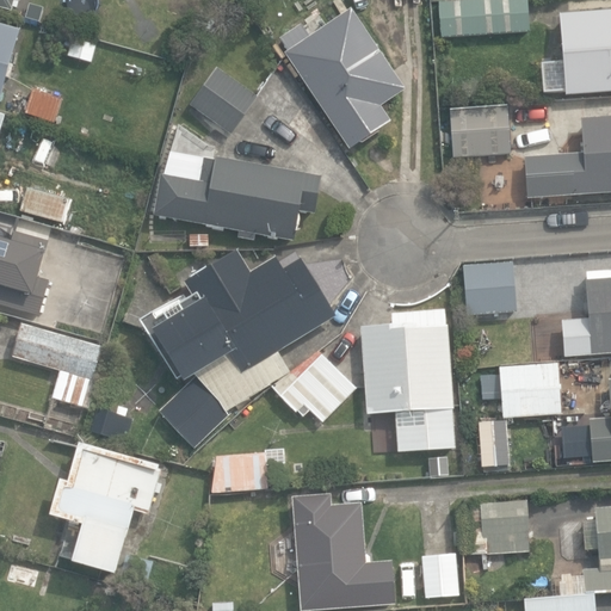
[(0,0),(0,7),(13,11),(16,0),(0,0)]
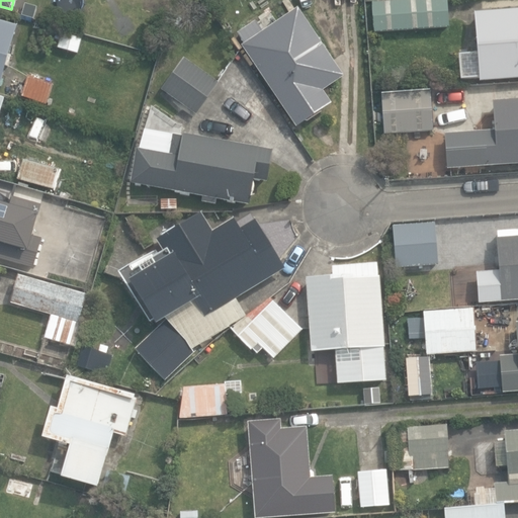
[(398,0),(372,2),(374,34),(450,29),(448,0),(398,0)]
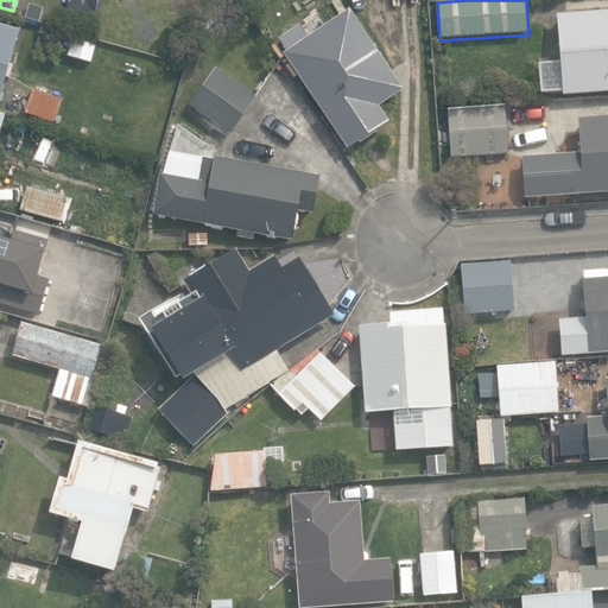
[(284,55),(348,150),(390,121),(379,106),(404,89),(352,10),(309,38),(301,25),(278,39),(287,52),(284,55)]
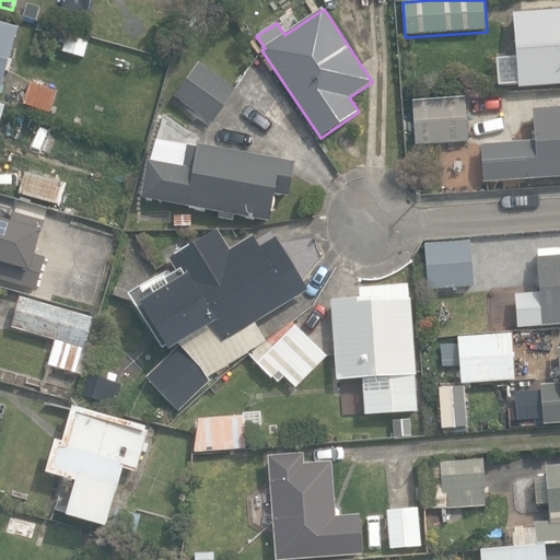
[(520,84),(520,88),(559,84),(559,10),(515,14),(518,56),(497,58),(499,85),(520,84)]
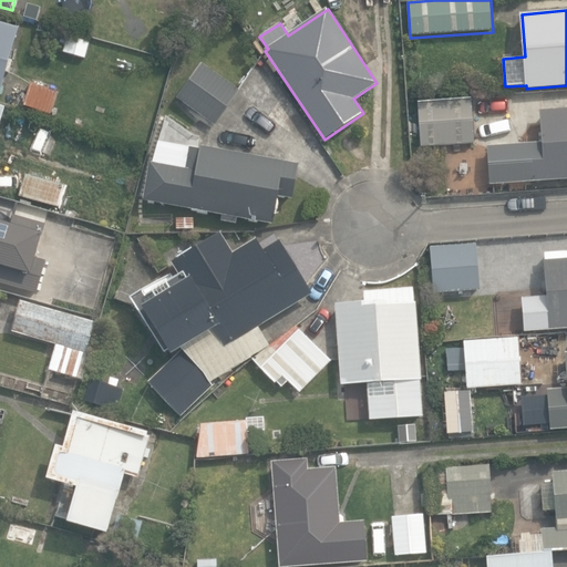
[(0,95),(6,74),(10,75),(13,63),(10,62),(20,29),(0,22),(0,95)]
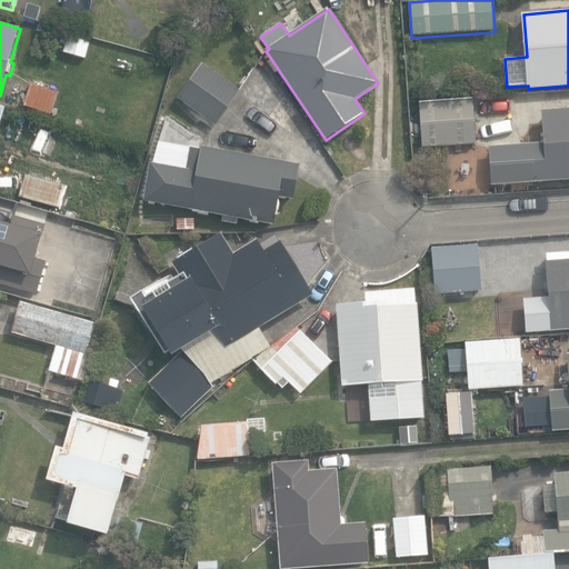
[(85,60),(90,42),(68,36),(62,53),(85,60)]
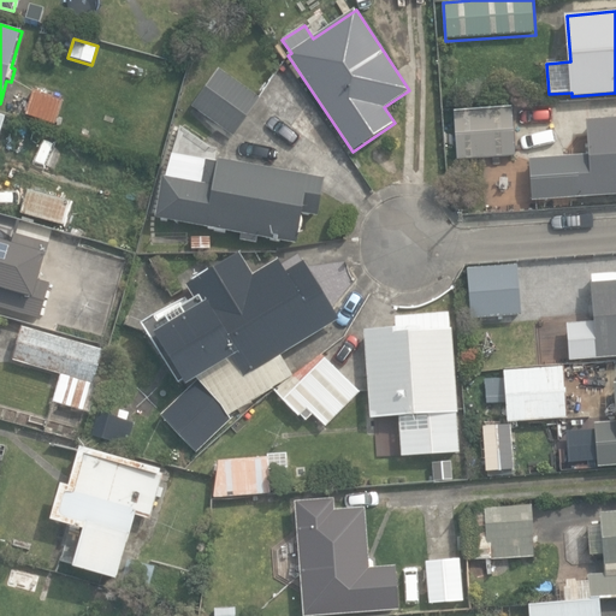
[(193,107),(235,136),(261,99),(259,98),(219,69),(193,107)]
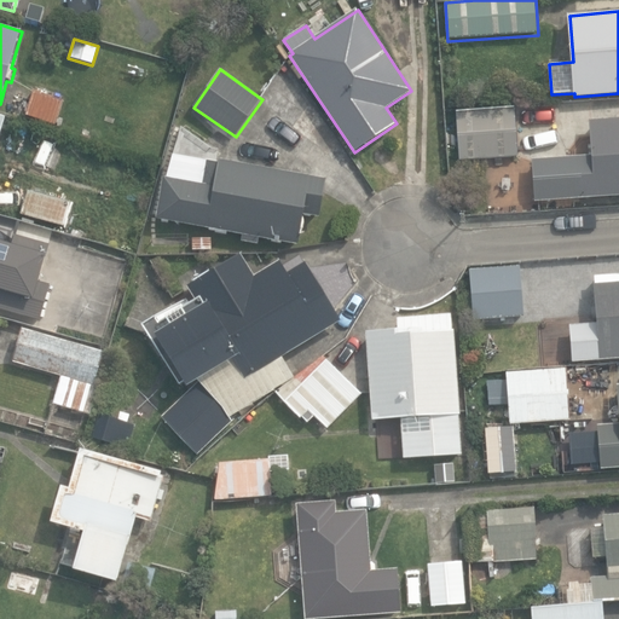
[(56,126),(64,100),(33,91),(24,116),(56,126)]
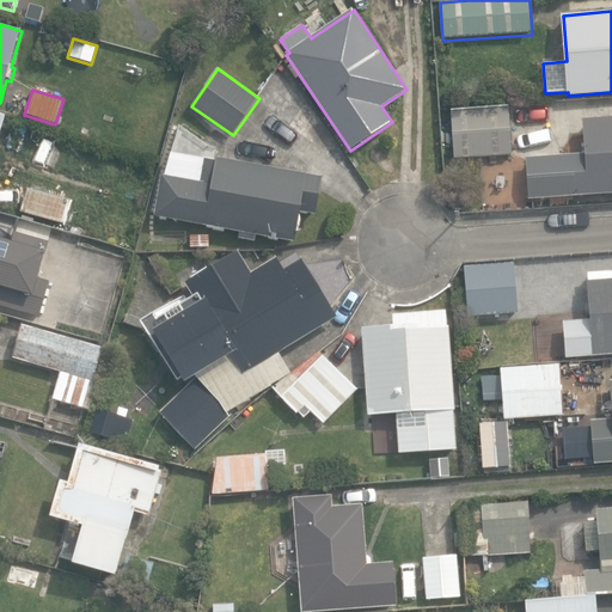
[(453,108),(456,158),(512,154),(509,104),(453,108)]
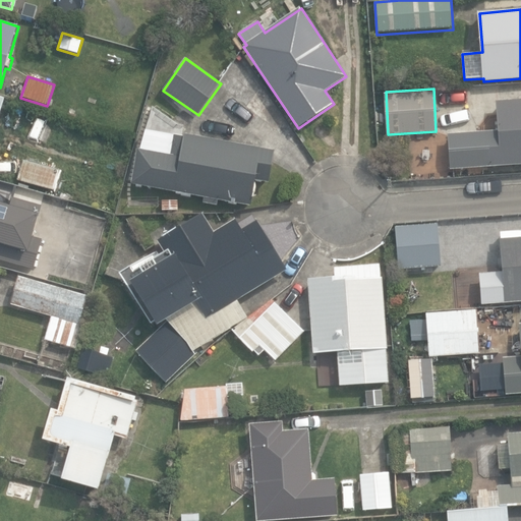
[(447,133),(449,168),(520,164),(520,99),(496,101),(498,131),(447,133)]
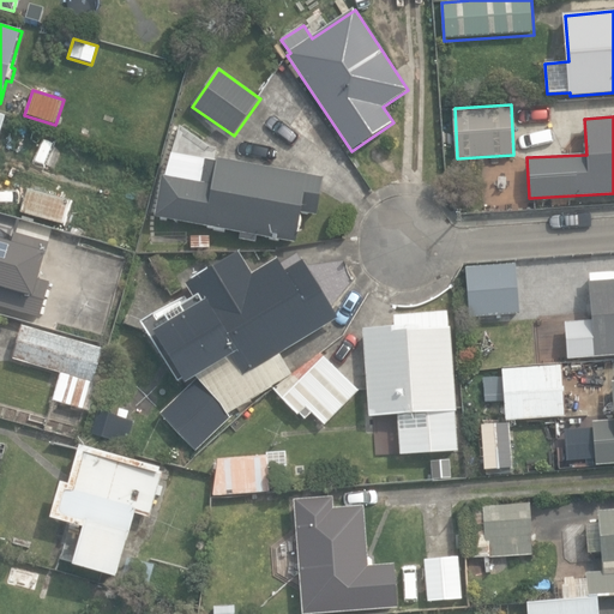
[(156,218),(295,244),(302,214),(318,217),(325,178),(218,158),(218,161),(206,158),(202,184),(163,176),(156,218)]
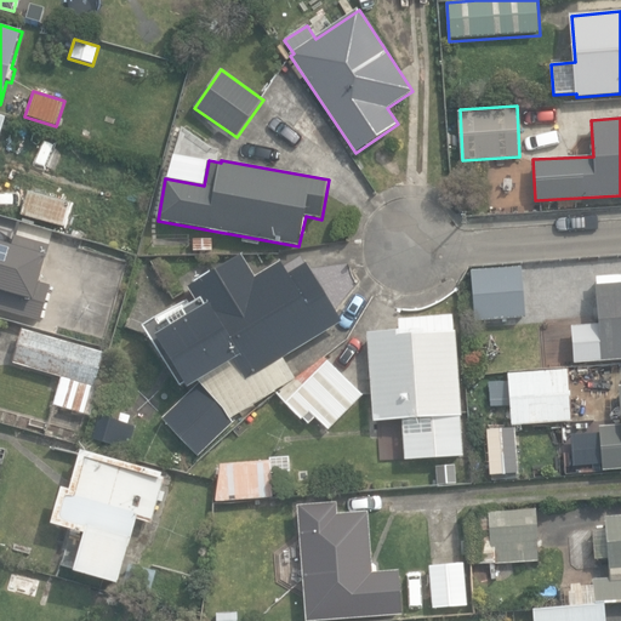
[(21,215),(64,228),(70,204),(28,192),(21,215)]
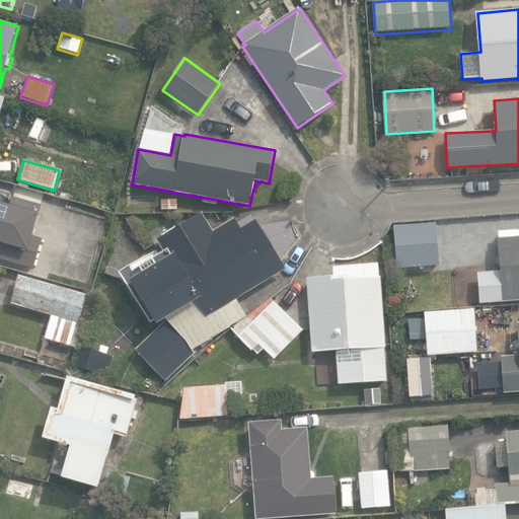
[(0,260),(33,270),(42,239),(31,236),(42,205),(12,197),(9,206),(0,203),(0,260)]
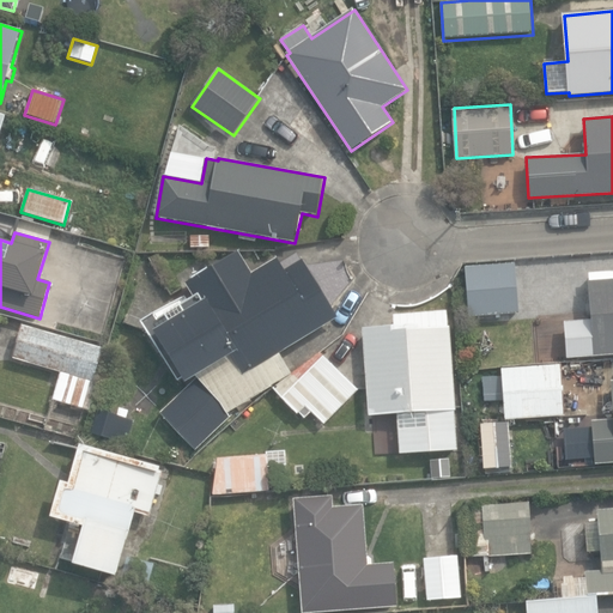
[(192,237),(192,248),(211,248),(211,237),(192,237)]
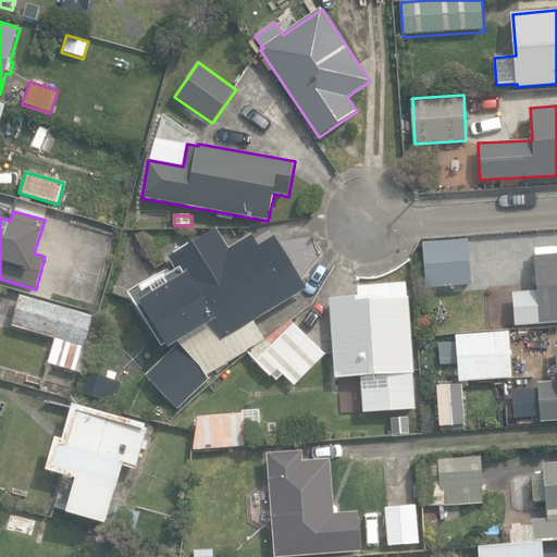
[(146,375),(178,410),(209,379),(207,375),(265,339),(255,321),(307,289),(275,236),(259,246),(251,234),(229,248),(217,230),(170,258),(178,272),(144,294),(140,287),(131,294),(137,305),(140,304),(168,349),(146,375)]
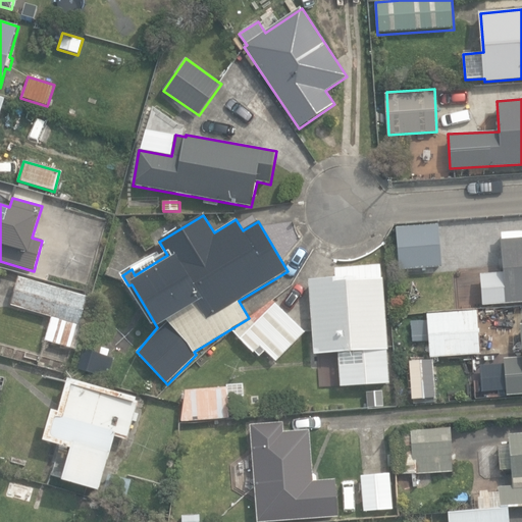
[(401,270),(442,267),(439,225),(398,228),(401,270)]
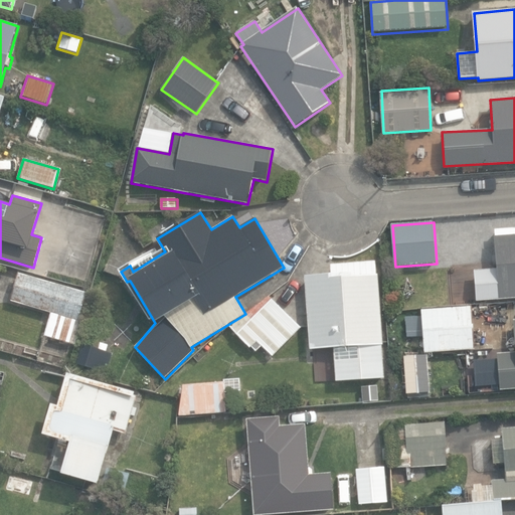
[(514,227),(492,229),(495,270),(473,272),(476,302),(514,299),(514,227)]
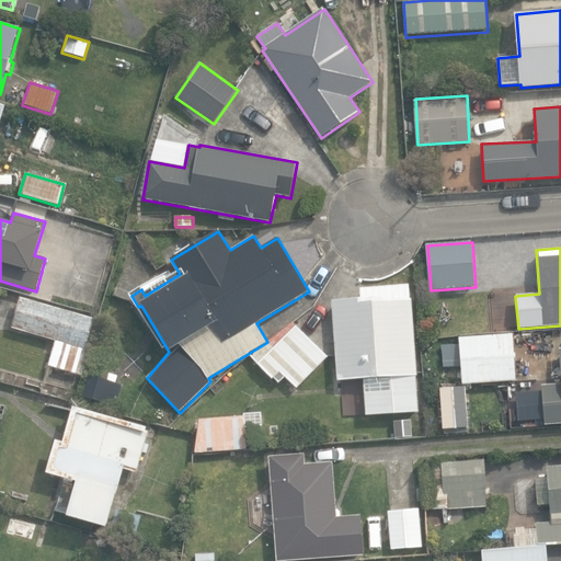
[(365,379),(367,415),(419,412),(415,376),(418,376),(412,300),(411,300),(410,286),(361,288),(362,299),(332,301),(338,381),(365,379)]
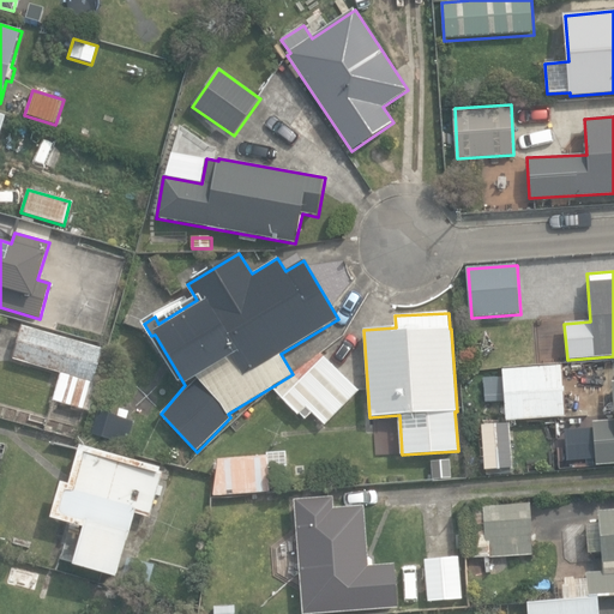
[(53,401),(90,411),(100,378),(96,378),(104,350),(22,326),(13,359),(61,372),(53,401)]
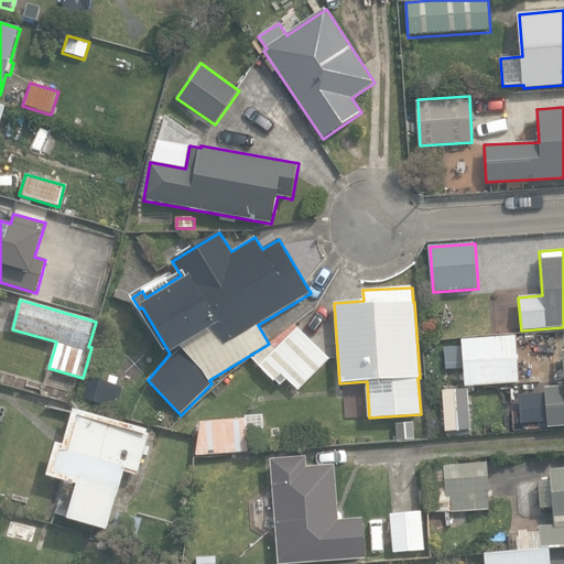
[(295,326),(251,359),(272,382),(282,373),(299,390),(329,359),(295,326)]
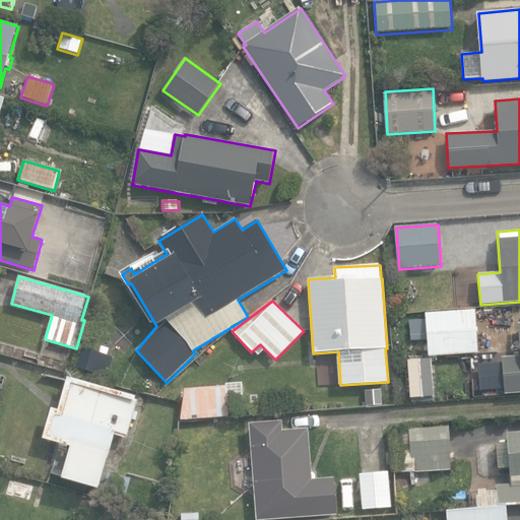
[(426,312),(429,356),(479,353),(476,309),(426,312)]
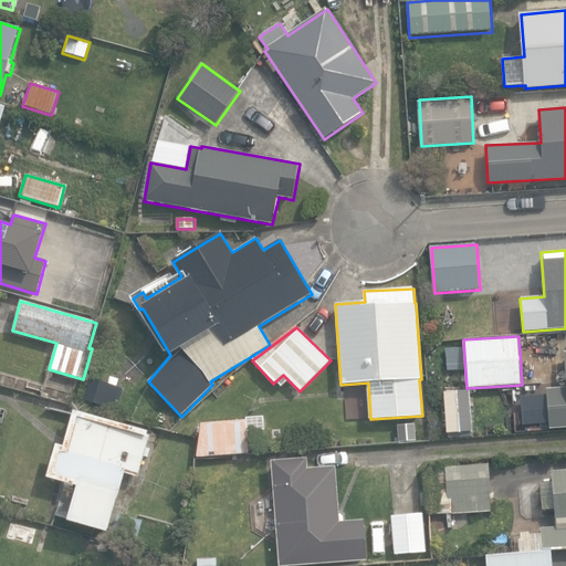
[(565,387),(546,389),(549,428),(565,427),(565,350),(564,352),(565,383),(565,387)]
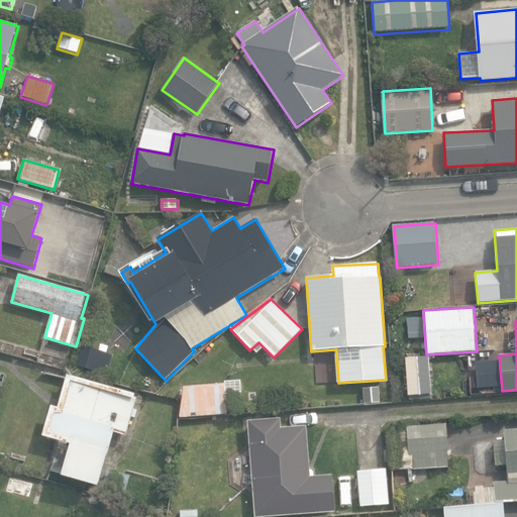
[(77,367),(107,376),(113,355),(107,353),(109,345),(101,343),(99,349),(84,345),(77,367)]
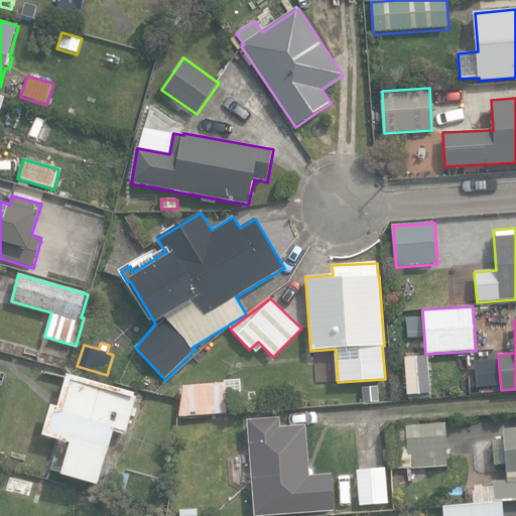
[(405,357),(408,395),(430,393),(428,356),(405,357)]
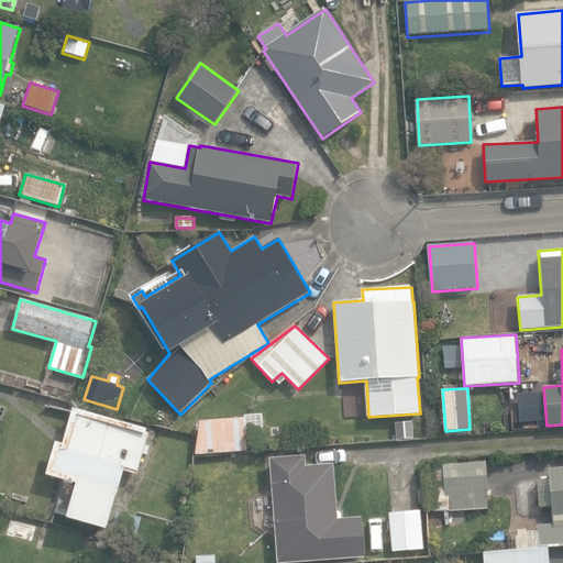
[(68,519),(107,531),(124,472),(138,475),(151,432),(74,409),(64,444),(57,442),(47,475),(78,485),(68,519)]
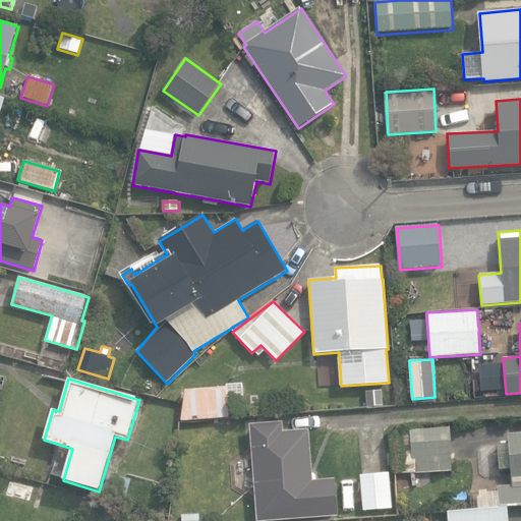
[(186,391),(181,420),(229,417),(227,388),(186,391)]
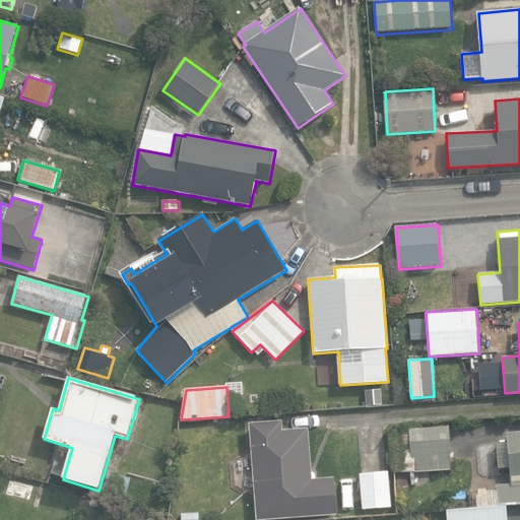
[(250,424),(256,519),(273,519),(338,515),(335,477),(313,479),(309,429),(283,431),(282,420),(250,424)]
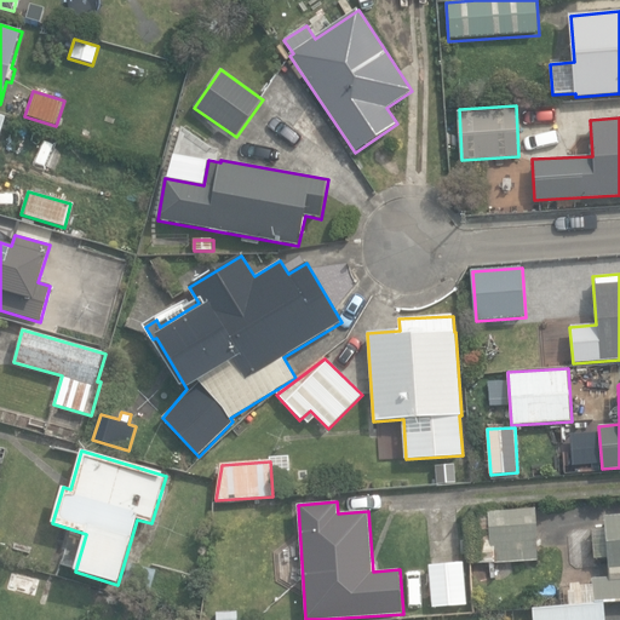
[(471,512),(475,564),(539,560),(535,507),(471,512)]
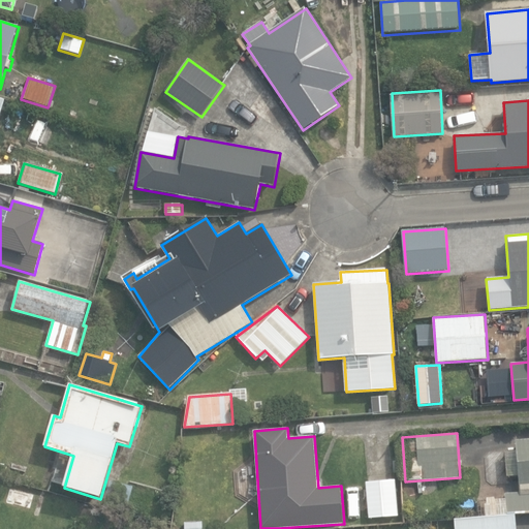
[(516,528),(515,515),(528,512),(528,439),(517,441),(519,493),(505,494),(507,516),(455,520),(455,528),(516,528)]
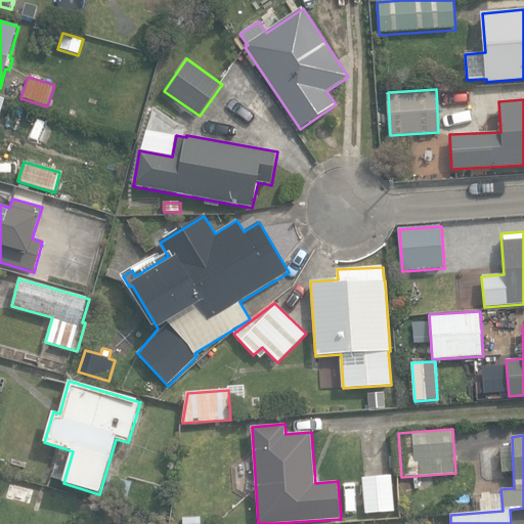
[(363,476),(365,514),(395,512),(392,474),(363,476)]
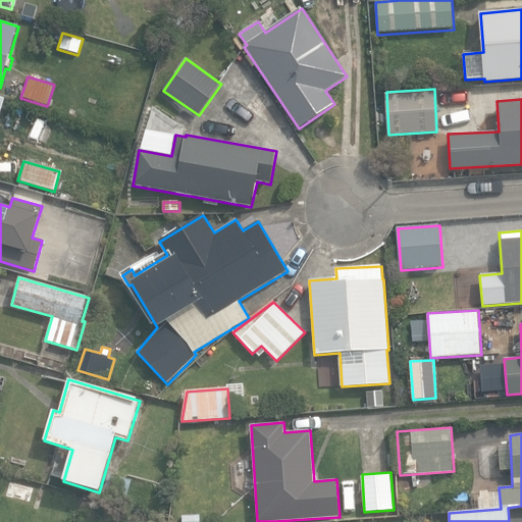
[(4,494),(31,502),(36,486),(9,479),(4,494)]
